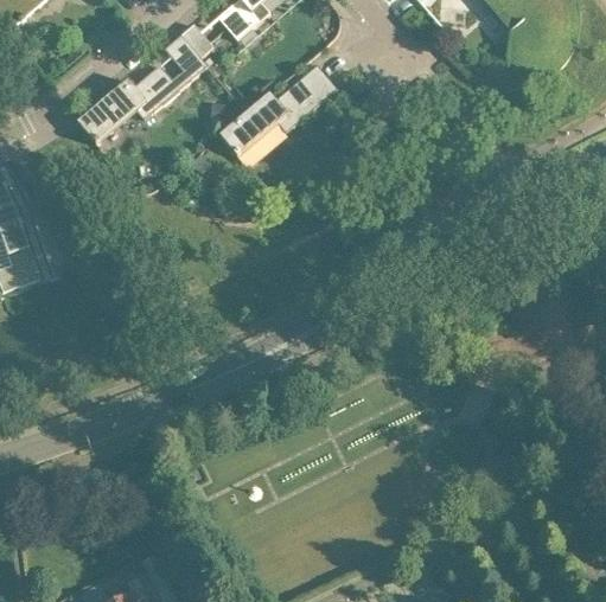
[(262,2),(265,0),(237,0),(217,17),(237,39),(270,12),(262,2)]
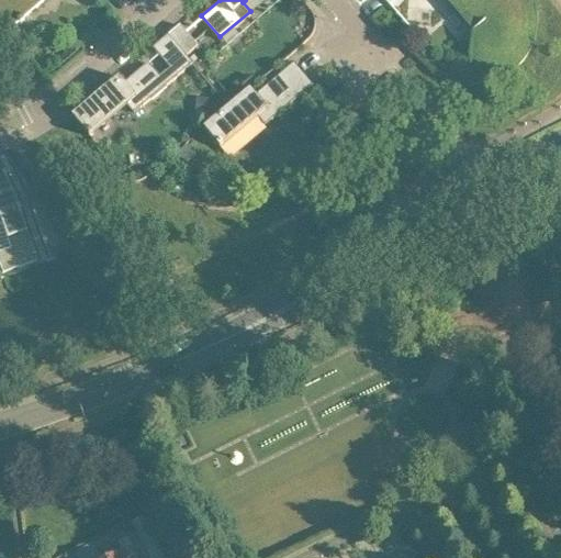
[(386,0),(388,1),(389,0),(448,0),(471,26),(484,15),(495,6),(491,0),(386,0)]
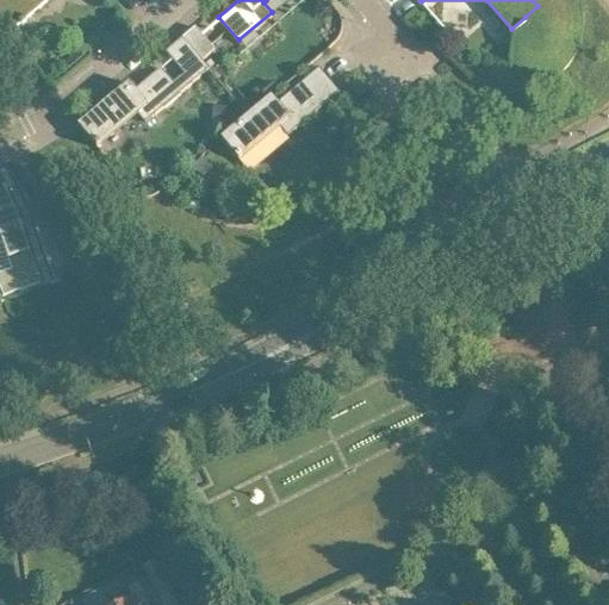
[(194,23),(181,35),(207,67),(209,66),(202,57),(213,47),(194,23)]
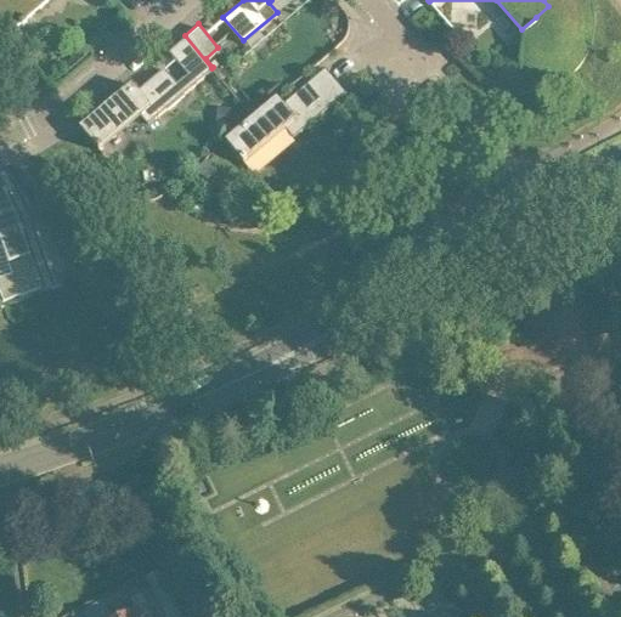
[(147,122),(212,68),(185,35),(168,50),(187,72),(184,75),(184,74),(176,80),(163,66),(137,88),(131,80),(79,125),(99,147),(100,146),(139,113),(147,122)]
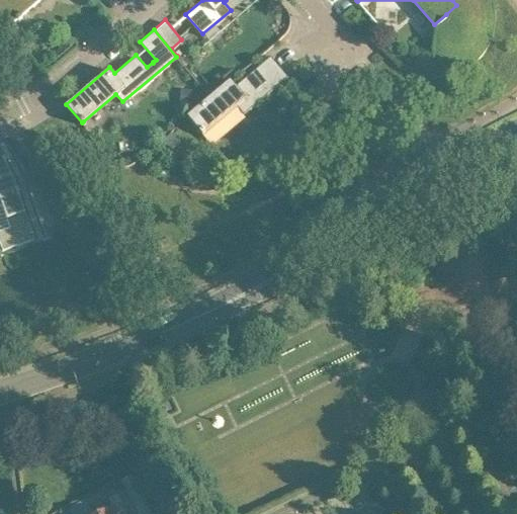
[(210,95),(187,115),(202,134),(237,104),(243,112),(287,75),(270,55),(235,84),(230,78),(210,95)]
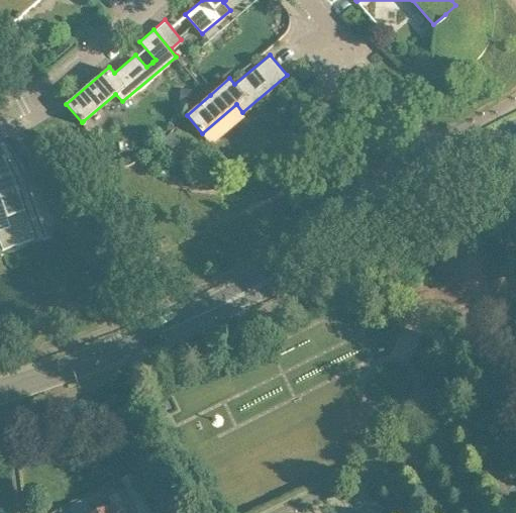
[(179,87),(178,101),(198,102),(198,88),(179,87)]
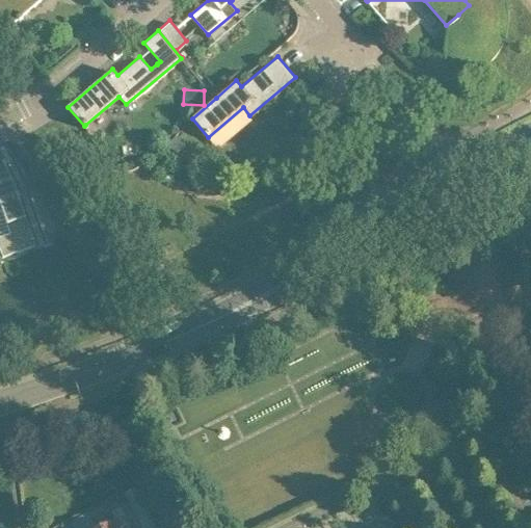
[(176,134),(165,143),(174,152),(184,143),(176,134)]
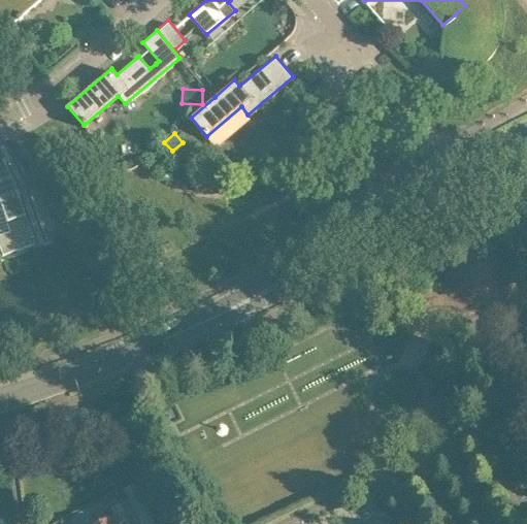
[(0,209),(8,230),(0,233),(0,254),(32,242),(14,196),(11,176),(8,178),(4,168),(1,159),(0,159),(0,209)]
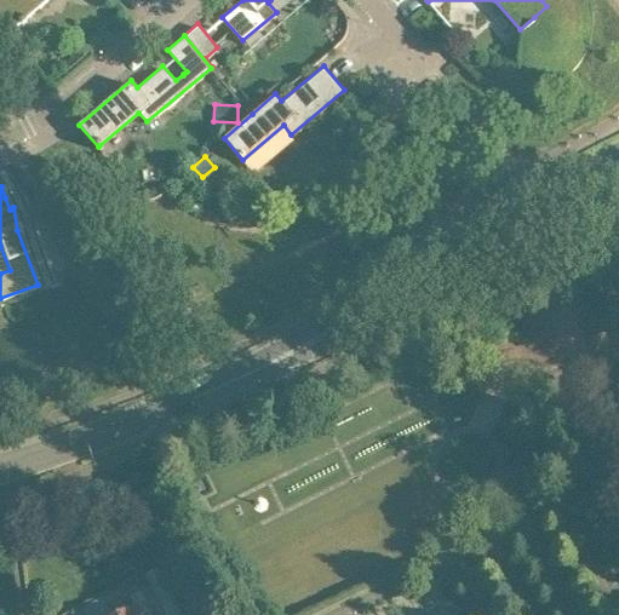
[(532,475),(513,466),(506,481),(526,488),(532,475)]
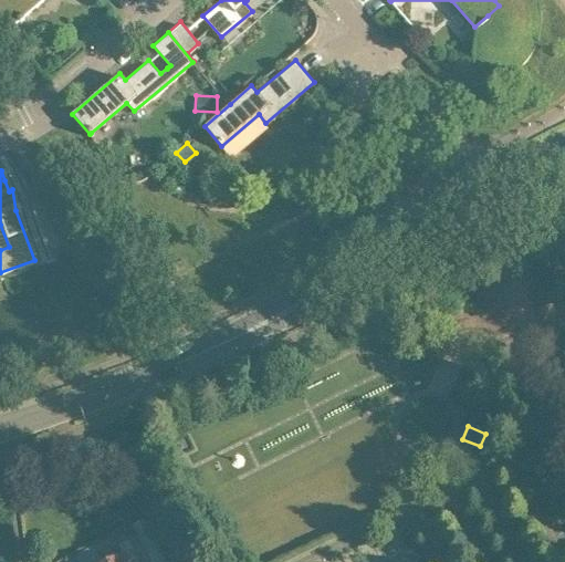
[(127,561),(138,557),(128,537),(117,542),(124,554),(107,561),(127,561)]
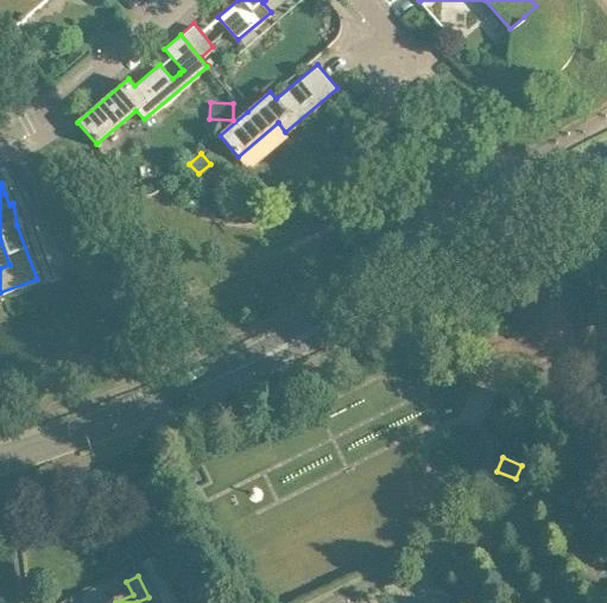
[(168,585),(157,590),(163,602),(174,602),(177,602),(168,585)]
